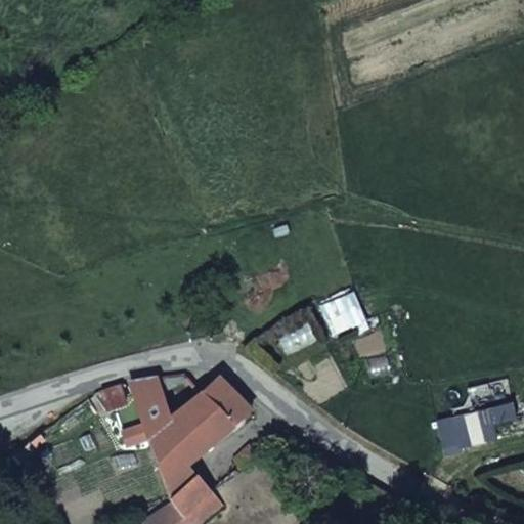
[(188,465),(252,409),(219,377),(202,391),(186,376),(131,384),(171,496),(197,473),(188,465)]
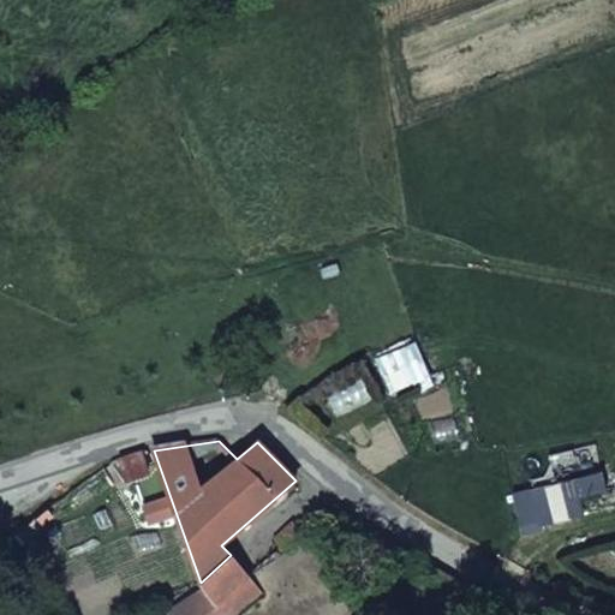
[(150,472),(143,452),(119,459),(127,481),(150,472)]
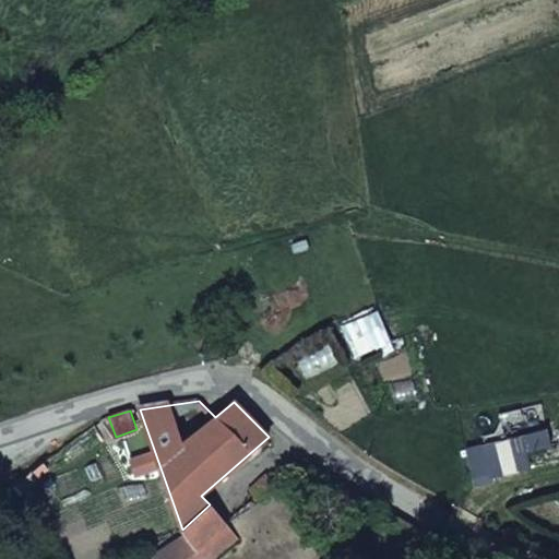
[(52,467),(47,461),(40,464),(46,472),(52,467)]
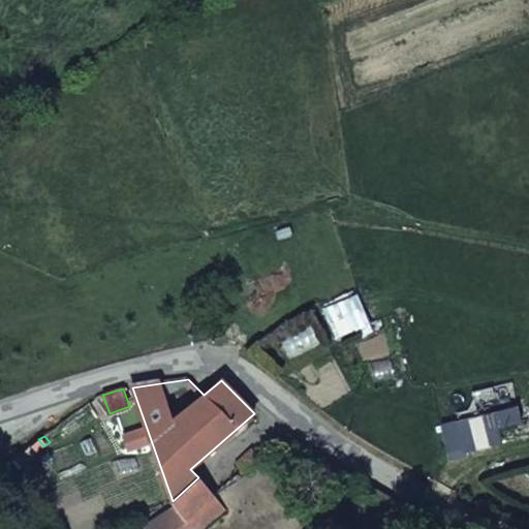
[(243,469),(259,455),(253,447),(237,463),(243,469)]
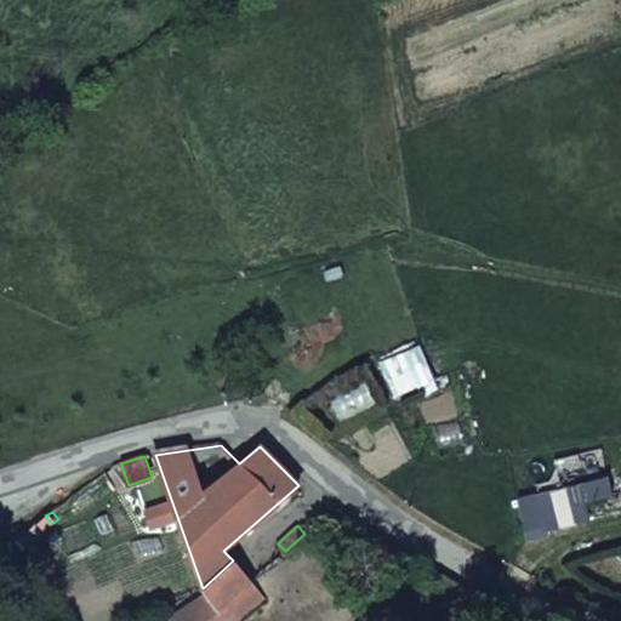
[(250,581),(233,560),(203,588),(206,598),(216,610),(250,581)]
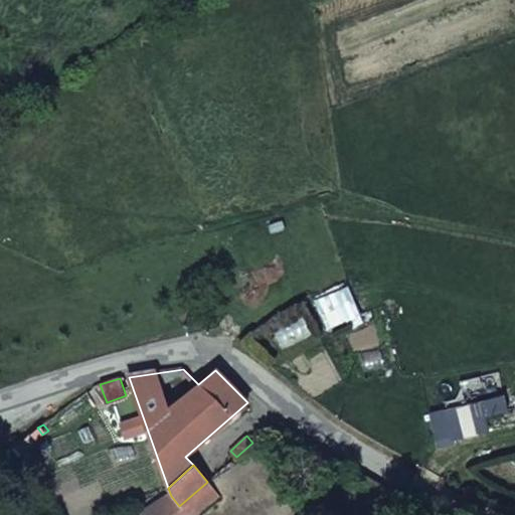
[(197,514),(220,496),(207,482),(179,506),(186,514),(197,514)]
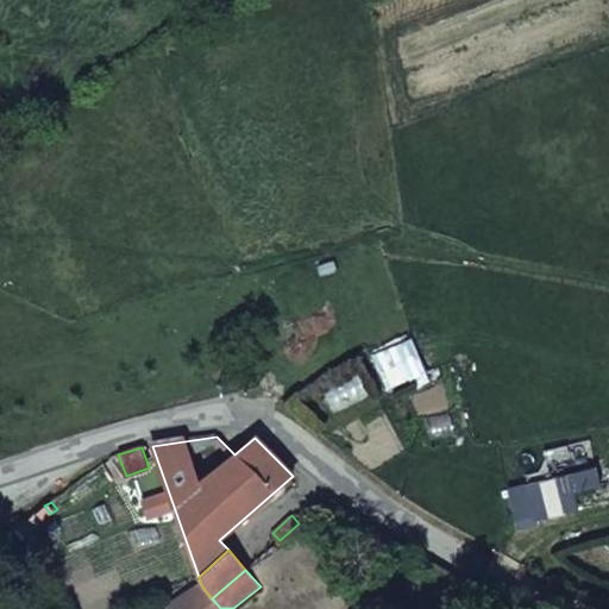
[(220,608),(212,598),(202,586),(165,608),(220,608)]
